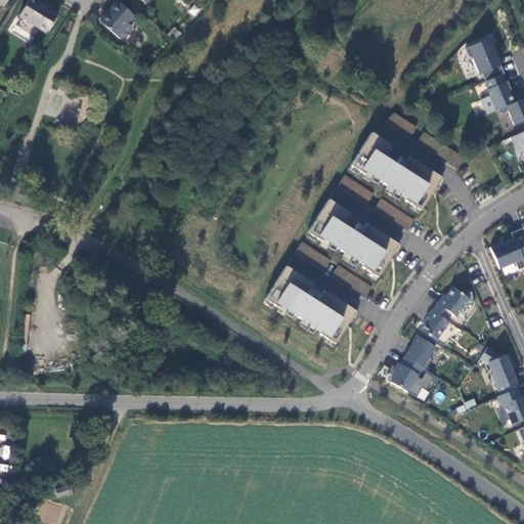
[(29,0),(18,16),(45,33),(57,13),(36,0),(29,0)]
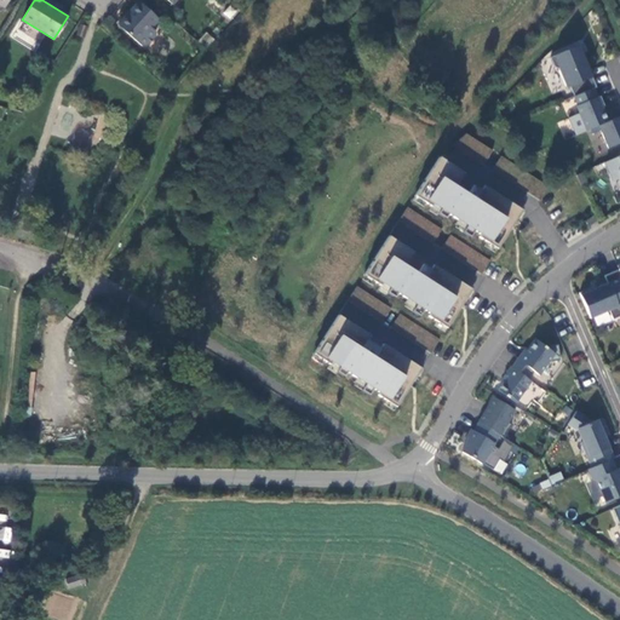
[(138,3),(118,26),(137,42),(138,42),(142,46),(145,46),(154,36),(154,32),(150,29),(158,19),(138,3)]
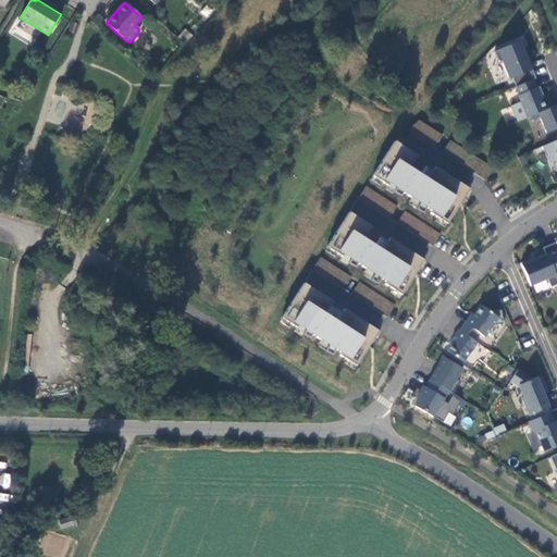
[(200,13),(209,17),(213,9),(205,4),(200,13)]
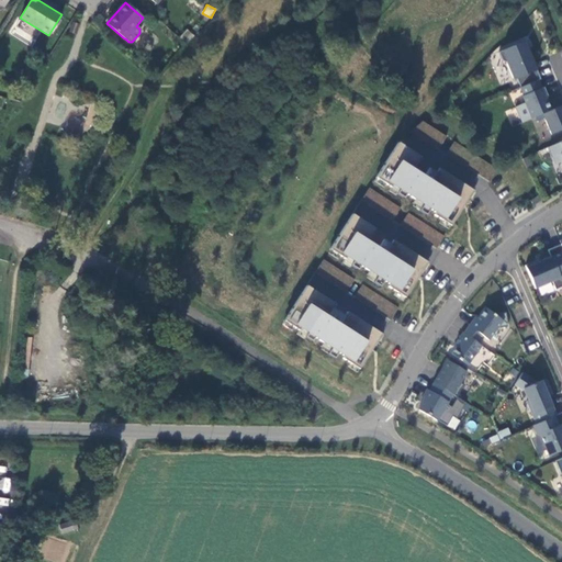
[(79,25),(72,23),(69,32),(76,34),(79,25)]
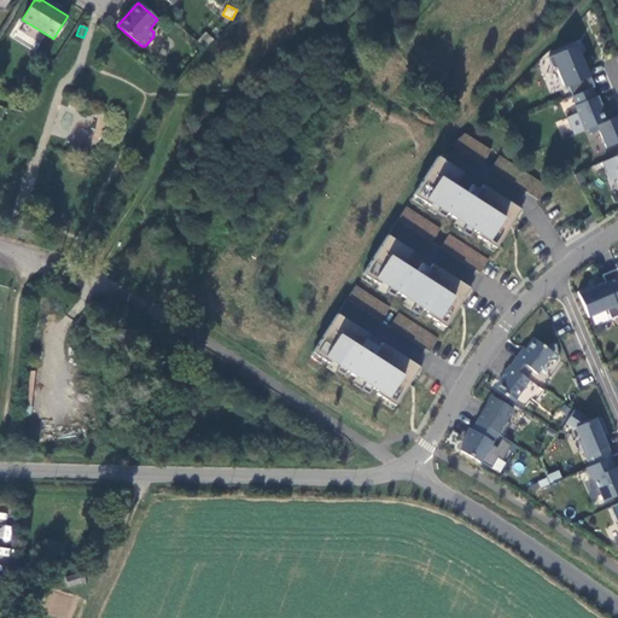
[(572,97),(592,88),(595,87),(587,69),(577,46),(548,58),(552,68),(558,69),(565,88),(569,87),(572,97)]
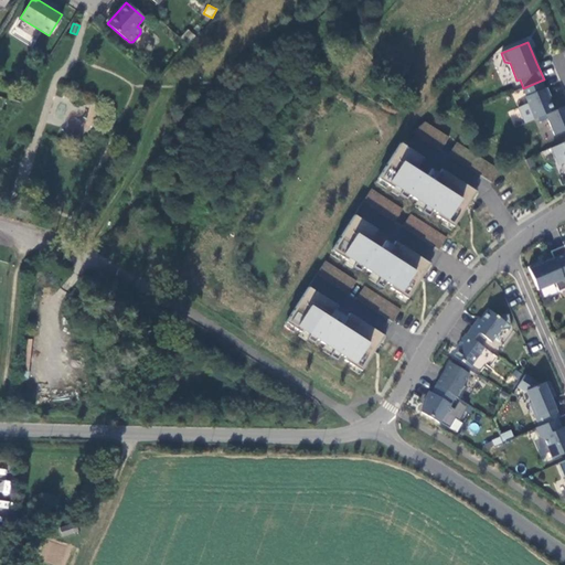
[(525,97),(535,119),(545,115),(554,112),(548,98),(551,97),(550,94),(547,88),(544,89),(541,81),(523,88),(526,97),(525,97)]
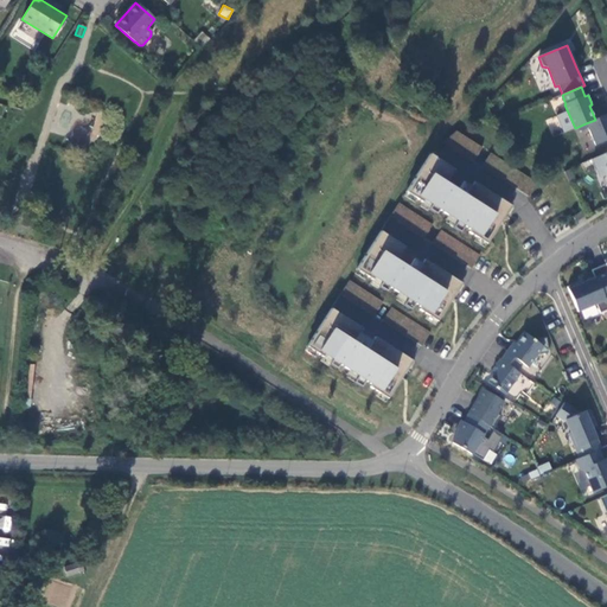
[(606,114),(595,120),(586,123),(595,146),(606,140),(606,114)]
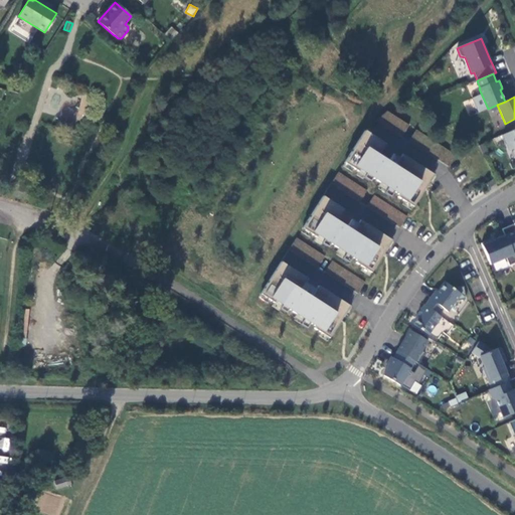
[(385,111),(381,119),(405,132),(409,124),(385,111)]
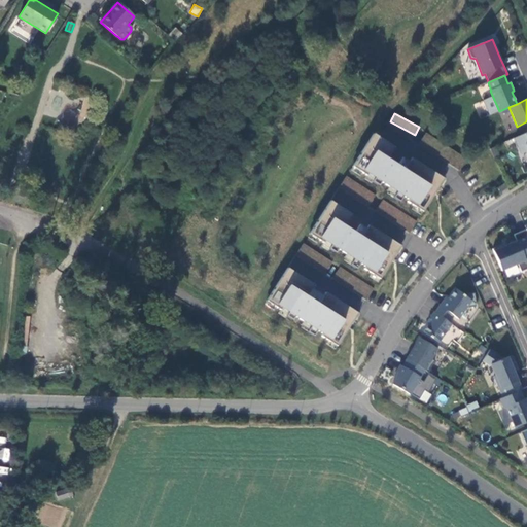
[(526,133),(514,139),(521,155),(526,151),(526,133)]
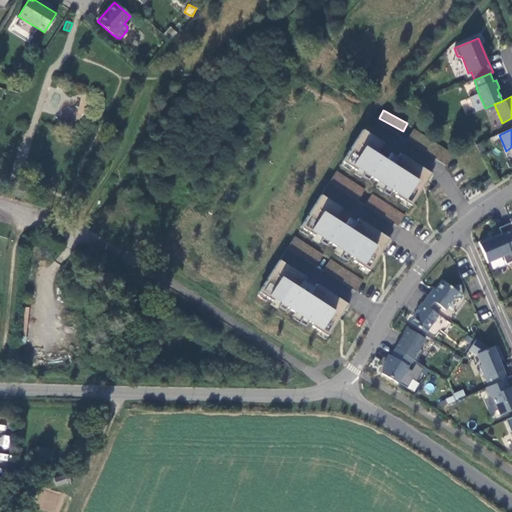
[(402,200),(411,206),(417,196),(422,189),(427,180),(431,174),(363,130),(342,162),(356,171),(357,169),(364,173),(361,177),(367,181),(370,177),(379,183),(385,187),(381,192),(388,196),(392,191),(397,194),(395,196),(402,200)]
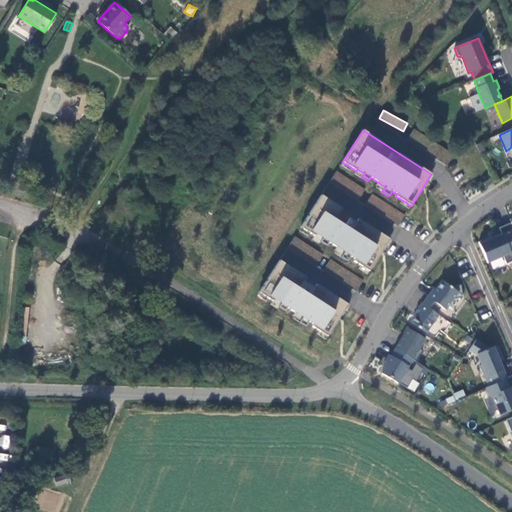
[(360,178),(361,177),(364,173),(357,169),(356,171),(354,174),(360,178)]
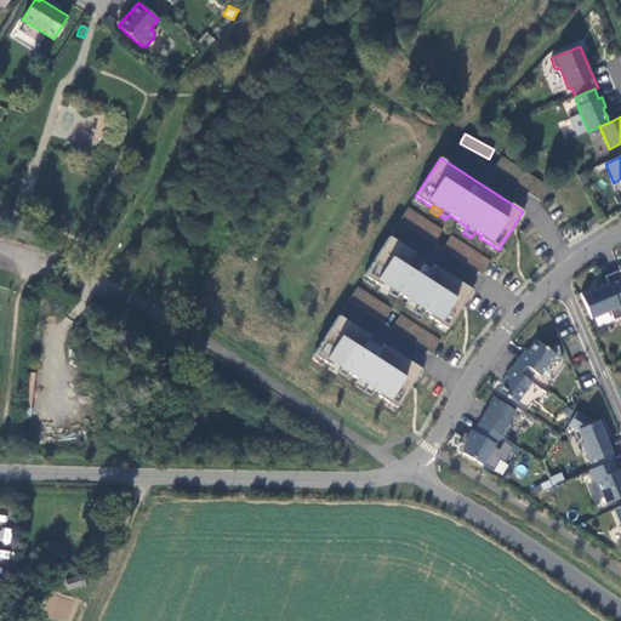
[(436,240),(443,229),(408,208),(399,222),(410,228),(411,226),(436,240)]
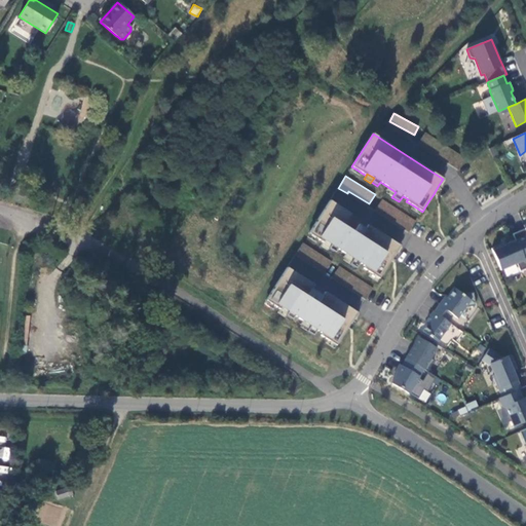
[(506,188),(504,184),(496,189),(499,193),(506,188)]
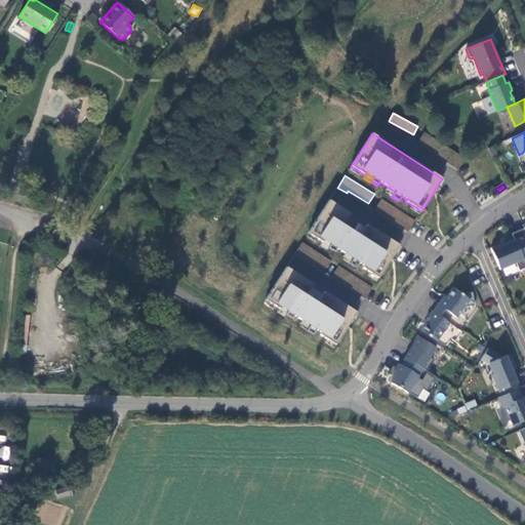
[(442,187),(438,185),(433,194),(436,196),(442,187)]
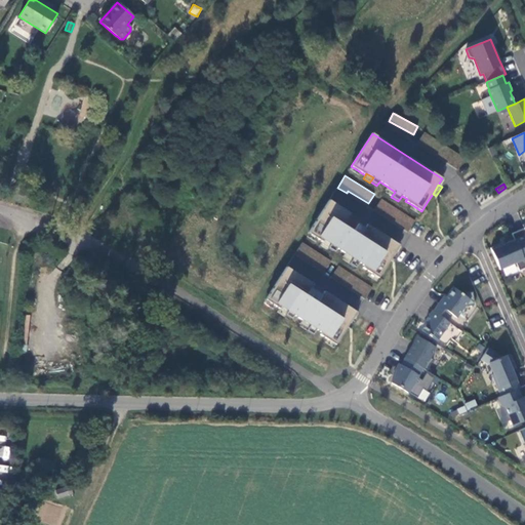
[(391,197),(395,192),(389,188),(385,193),(391,197)]
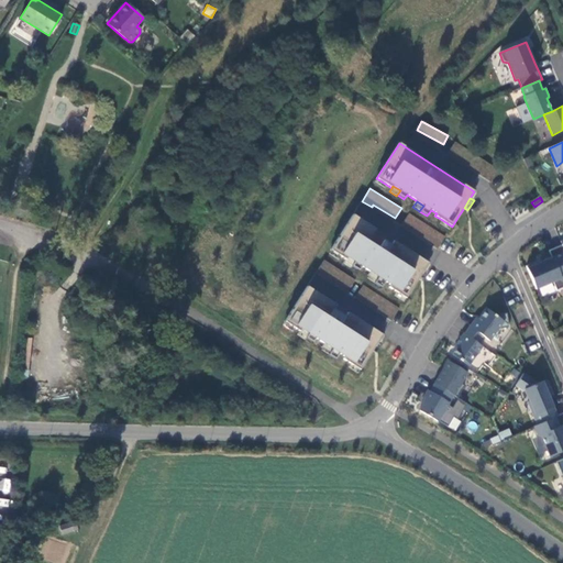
[(439,246),(445,235),(409,213),(403,223),(439,246)]
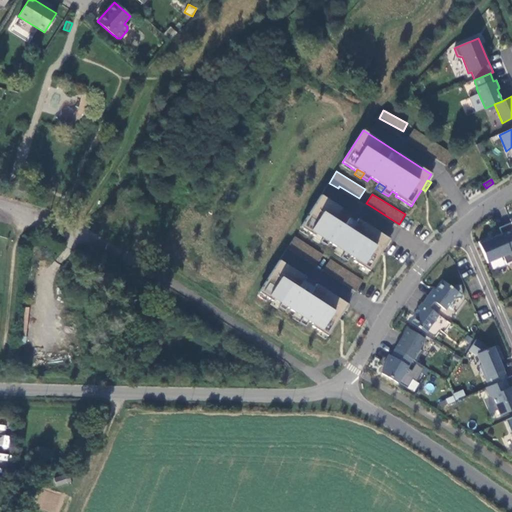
[(360,266),(369,271),(376,260),(380,254),(386,245),(389,239),(321,196),(300,228),(314,236),(315,234),(322,238),(319,242),(326,246),(328,242),(337,248),(343,252),(340,257),(346,262),(350,256),(355,259),(354,261),(360,266)]
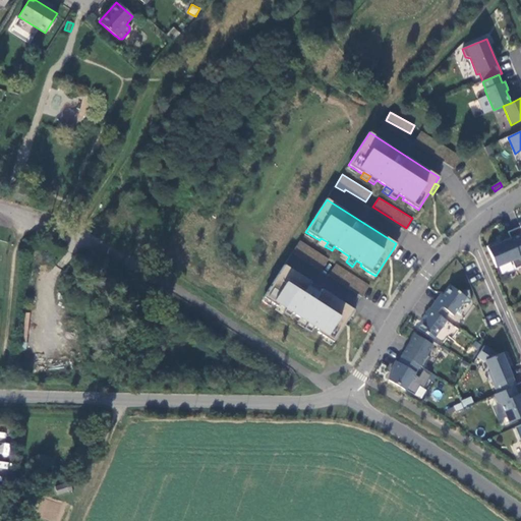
[(418,210),(409,204),(407,208),(415,213),(418,210)]
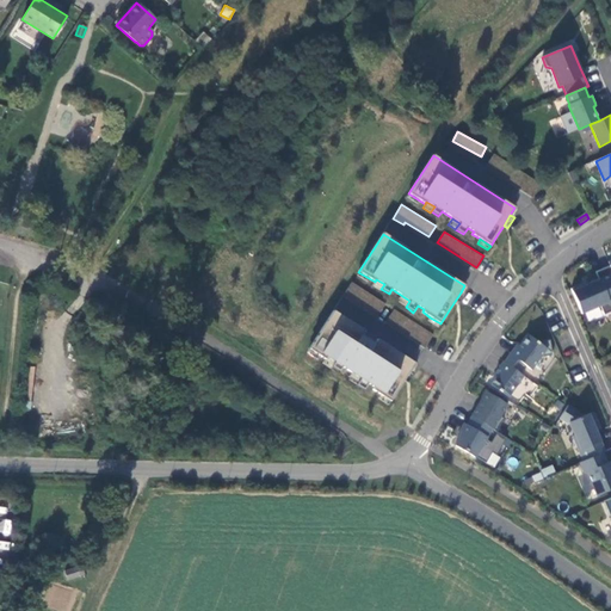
[(610,312),(610,269),(610,266),(596,272),(599,281),(593,283),(587,285),(586,283),(579,285),(571,289),(581,315),(600,307),(604,315),(610,312)]
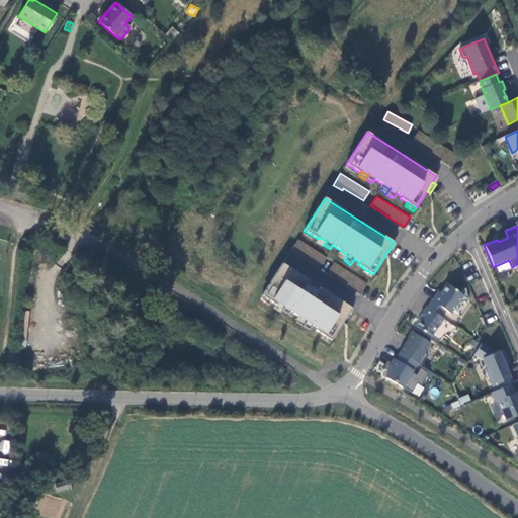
[(322,247),(323,245),(326,241),(319,237),(318,239),(316,242),(322,247)]
